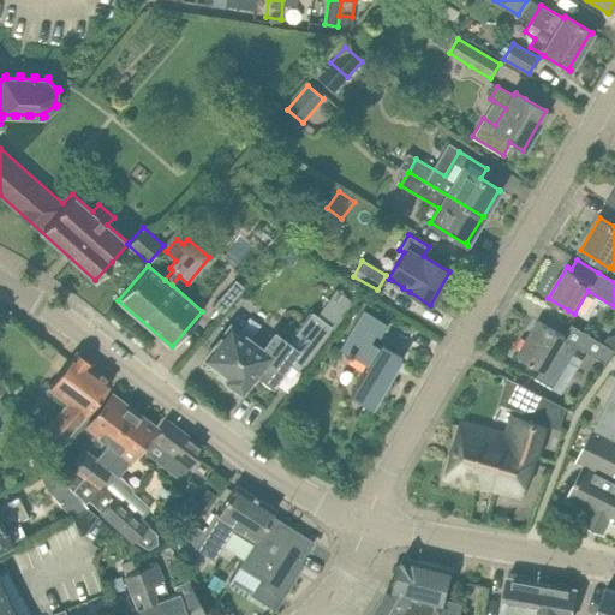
[(336,290),(316,316),(329,326),(334,329),(354,303),(336,290)]
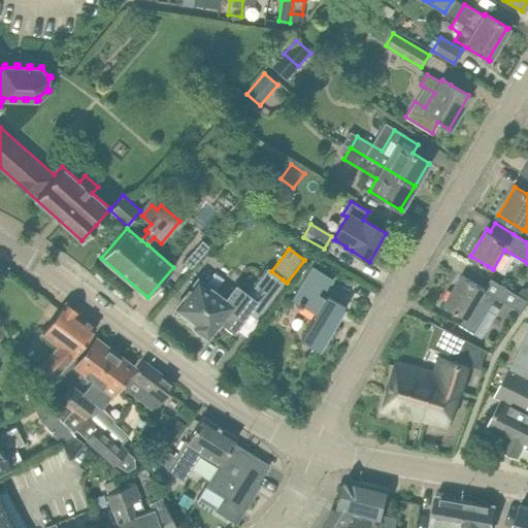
[(292,299),(316,314),(300,339),(320,351),(347,306),(327,294),(325,297),(318,293),(322,287),(326,289),(332,277),(312,265),(292,299)]
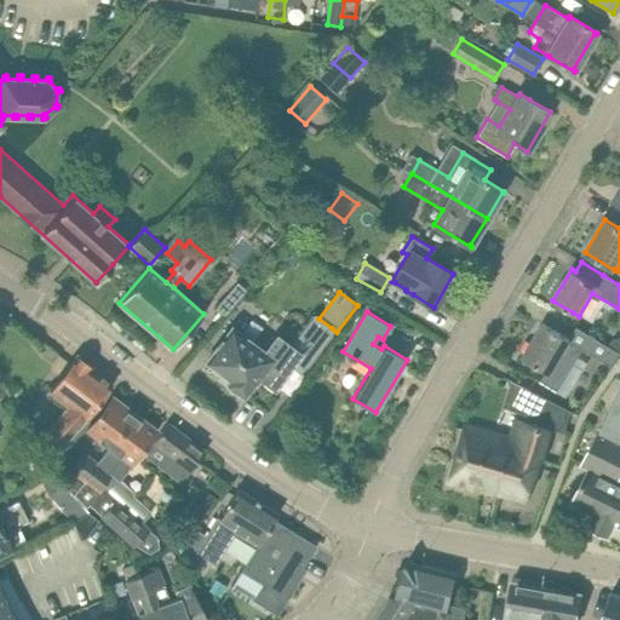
[(231,327),(206,361),(222,372),(230,379),(227,383),(244,396),(259,375),(274,388),(288,368),(291,366),(299,373),(332,328),(319,319),(315,316),(292,346),(276,334),(264,351),(231,327)]
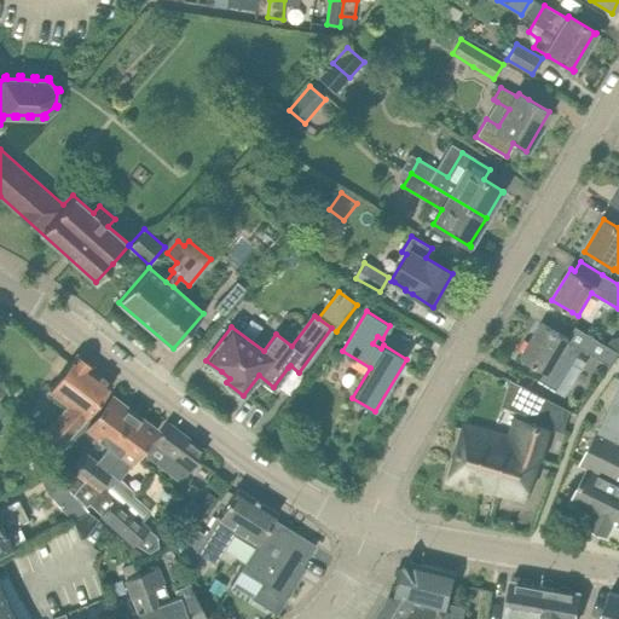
[(545,370),(539,381),(556,391),(582,348),(570,341),(570,340),(542,322),(521,356),(545,370)]
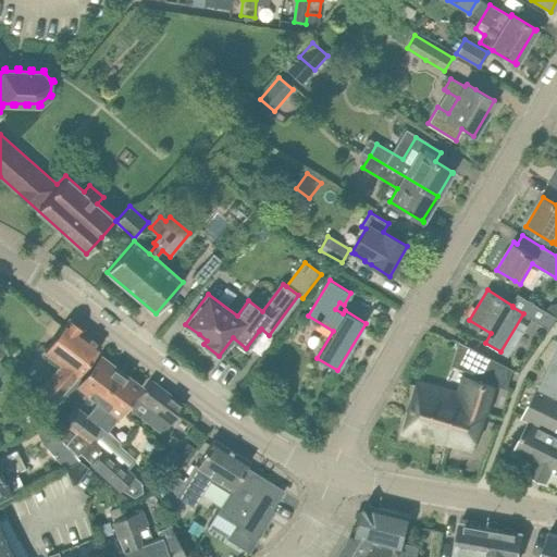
[(556,317),(548,312),(541,324),(549,330),(556,318),(556,317)]
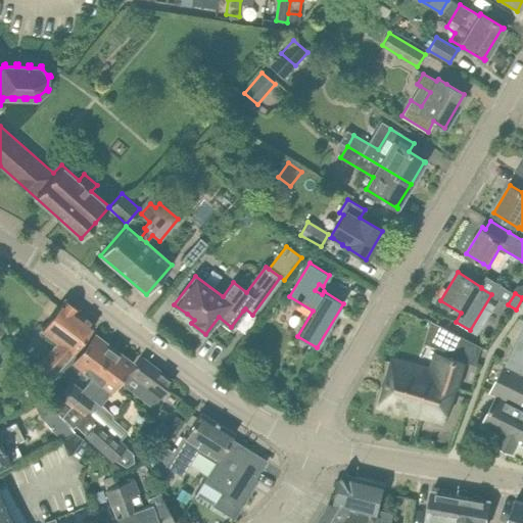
[(40,389),(50,377),(51,377),(73,351),(74,352),(95,324),(77,311),(78,308),(64,299),(41,330),(57,342),(38,366),(30,372),(40,389)]
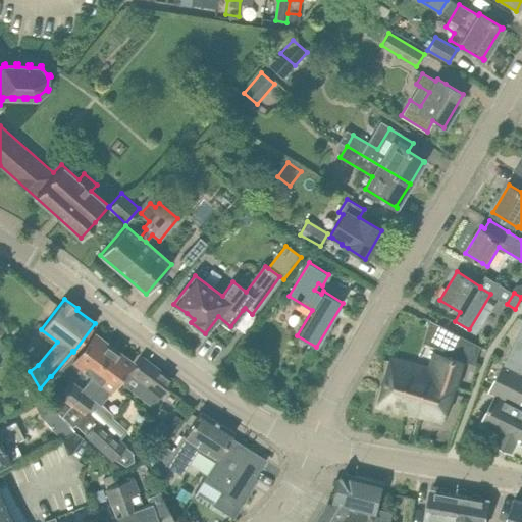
[(481,346),(439,324),(429,344),(447,350),(445,355),(435,352),(429,367),(392,358),(378,407),(442,422),(444,422),(456,386),(463,361),(471,364),(472,361),(476,361),(481,346)]
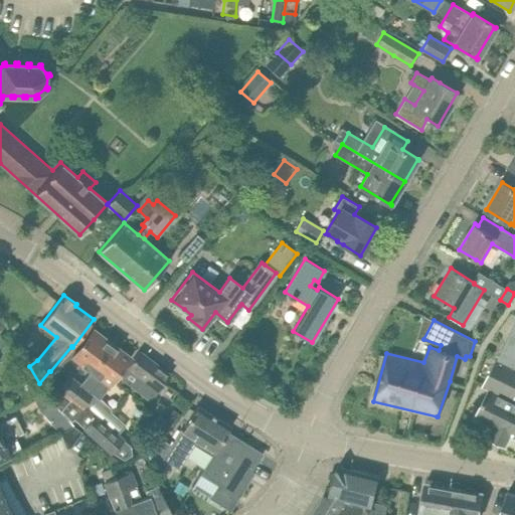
[(490,388),(476,416),(484,420),(495,426),(491,436),(499,439),(506,443),(511,435),(514,436),(514,323),(506,341),(504,345),(505,346),(504,347),(499,356),(493,367),(484,385),(490,388)]
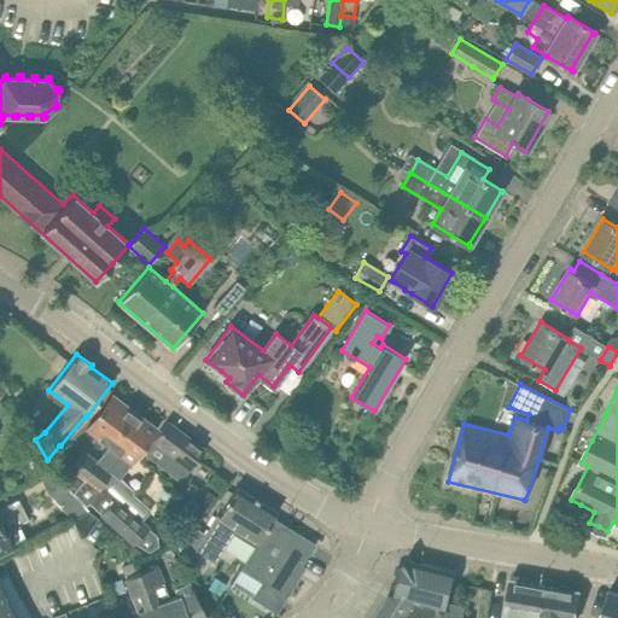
[(134,412),(112,395),(87,429),(109,445),(134,412)]
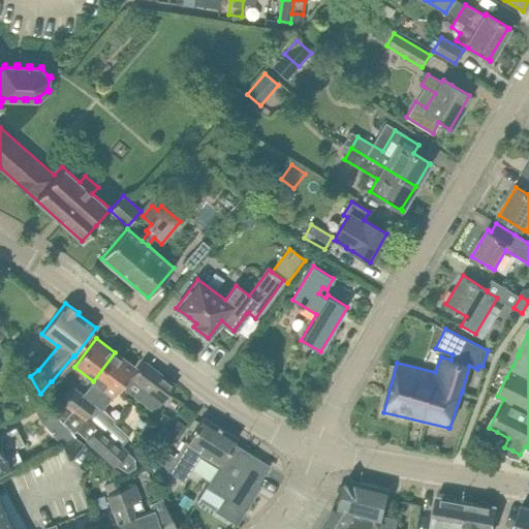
[(76,431),(82,435),(94,422),(106,433),(110,430),(105,411),(102,409),(134,367),(115,352),(93,381),(84,395),(71,410),(63,422),(73,433),(76,431)]
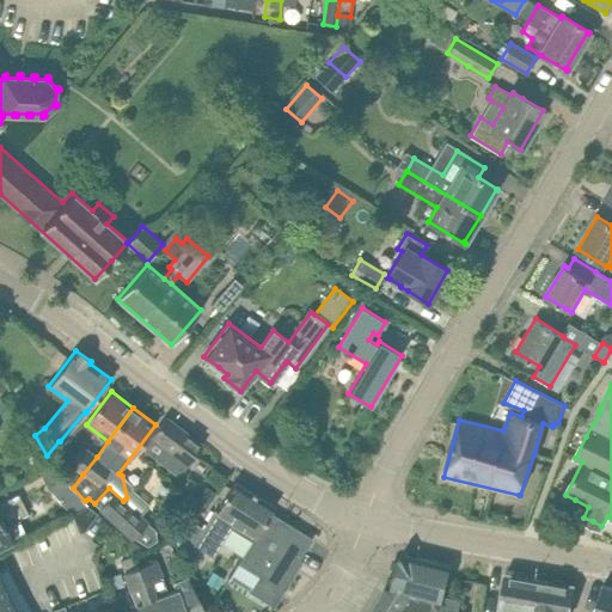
[(202,445),(165,417),(142,448),(179,476),(202,445)]
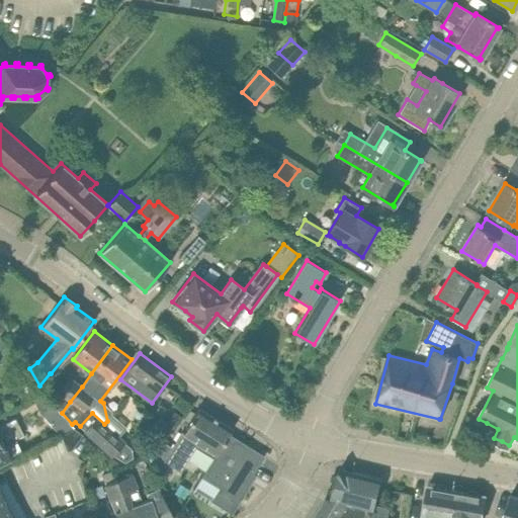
[(58,393),(70,402),(82,386),(69,377),(58,393)]
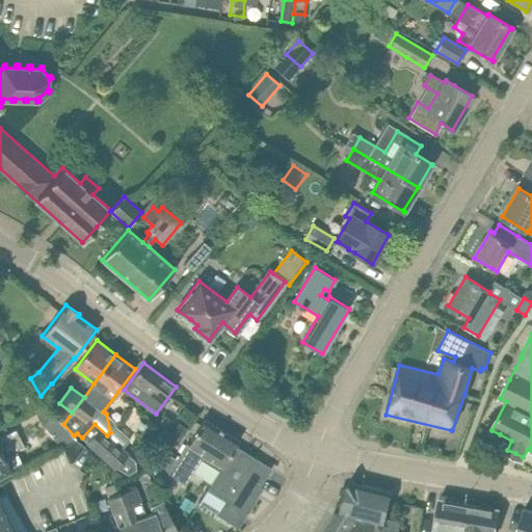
[(43,404),(33,408),(40,423),(54,416),(43,404)]
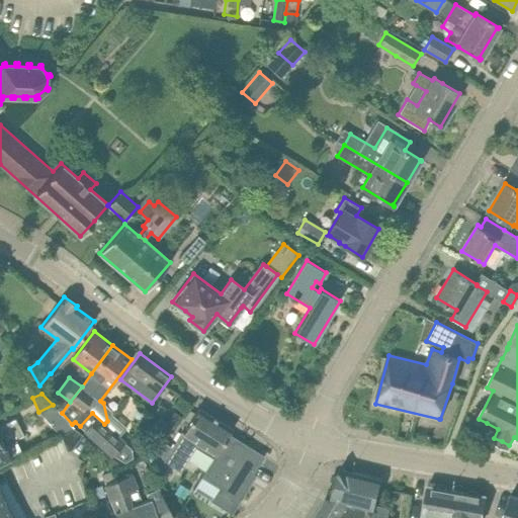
[(162,440),(146,453),(150,462),(155,469),(163,476),(170,465),(180,471),(187,460),(196,445),(213,456),(204,471),(201,477),(192,492),(210,504),(227,513),(231,508),(240,493),(262,456),(263,457),(264,456),(229,434),(233,428),(198,408),(188,425),(183,433),(181,432),(172,446),(162,440)]
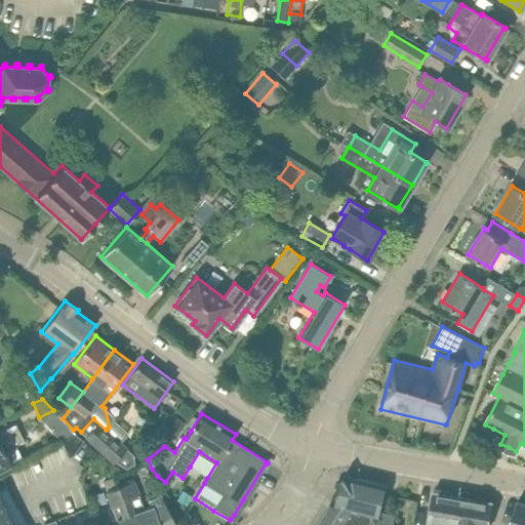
[(106,430),(93,418),(81,432),(114,462),(126,469),(135,463),(133,455),(126,448),(106,430)]
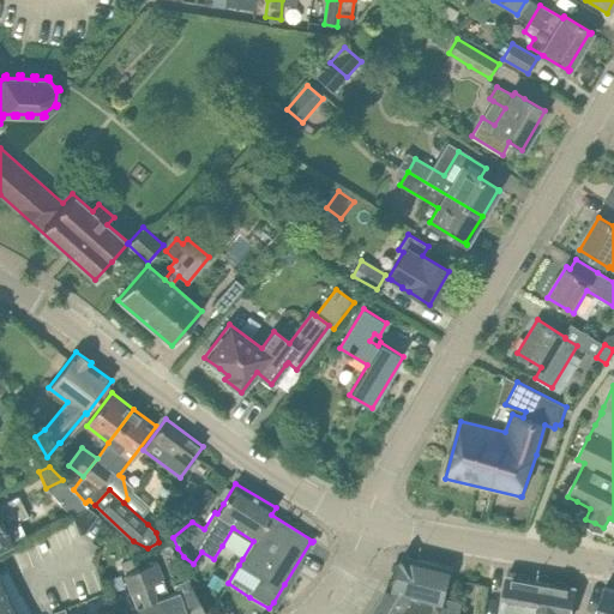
[(26,516),(17,495),(0,504),(0,547),(10,542),(25,535),(18,521),(26,516)]
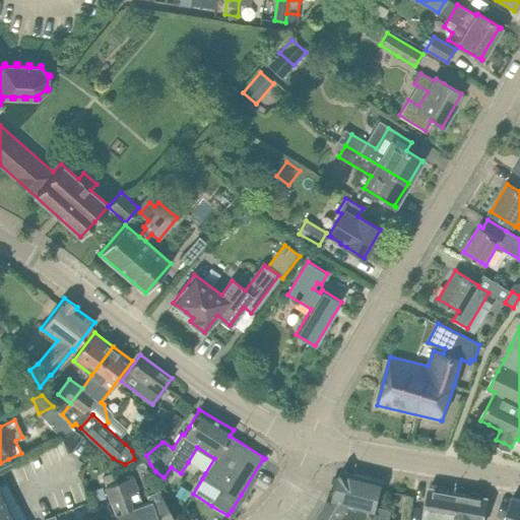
[(389,519),(391,509),(387,508),(389,494),(380,493),(383,480),(345,470),(338,474),(332,501),(327,500),(314,519),(389,519)]
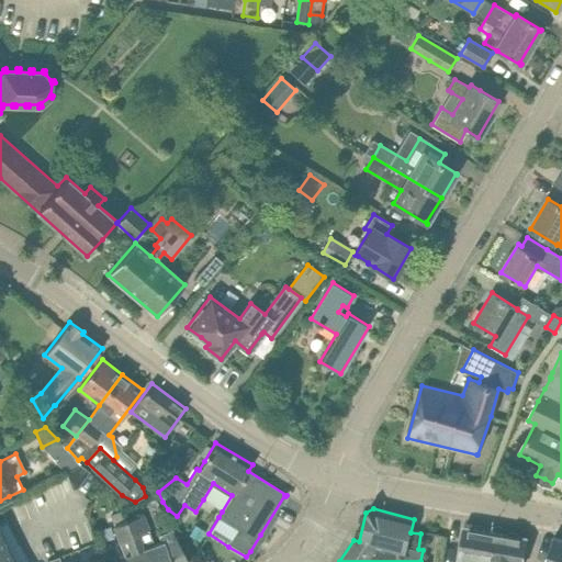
[(0,561),(14,561),(0,530),(0,524),(7,520),(0,509),(0,561)]
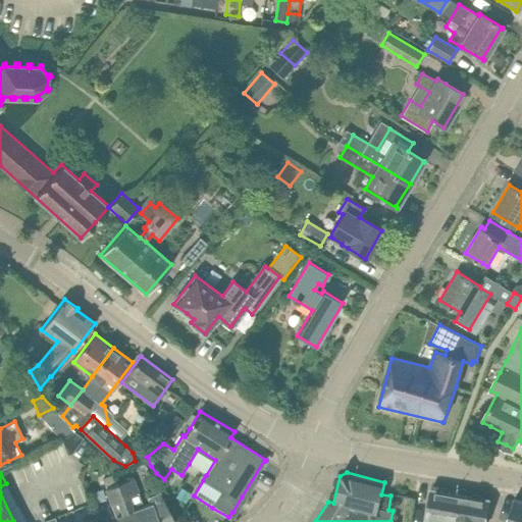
[(114,474),(103,478),(106,488),(105,488),(117,521),(138,521),(134,511),(133,511),(127,498),(123,499),(119,487),(114,474)]
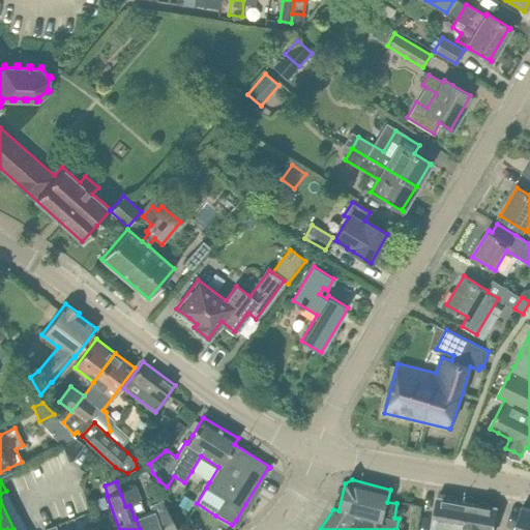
[(133,490),(121,495),(125,506),(129,505),(135,519),(136,519),(140,529),(178,529),(163,499),(160,500),(150,505),(153,512),(146,514),(141,501),(138,502),(133,490)]
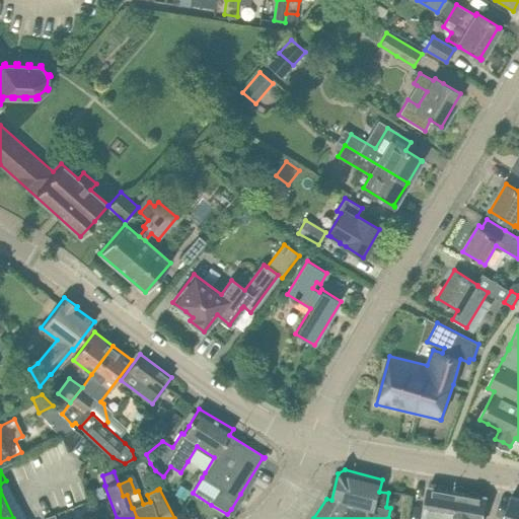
[(429,487),(423,518),(452,518),(457,492),(429,487)]
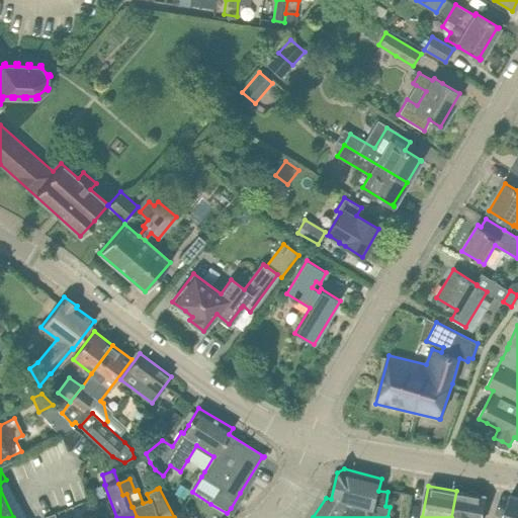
[(481,517),(482,516),(486,496),(456,491),(451,517),(481,517)]
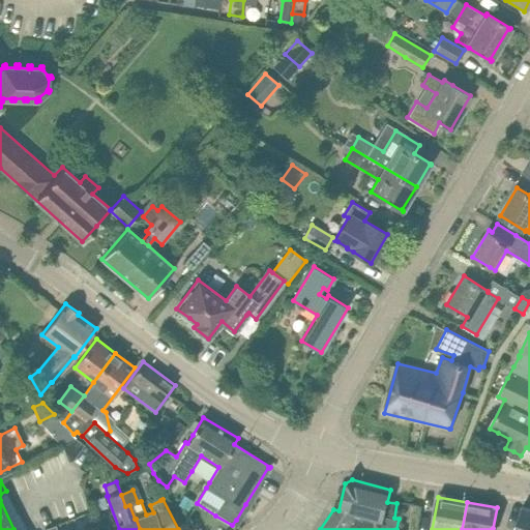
[(529,529),(529,508),(522,506),(514,529),(529,529)]
